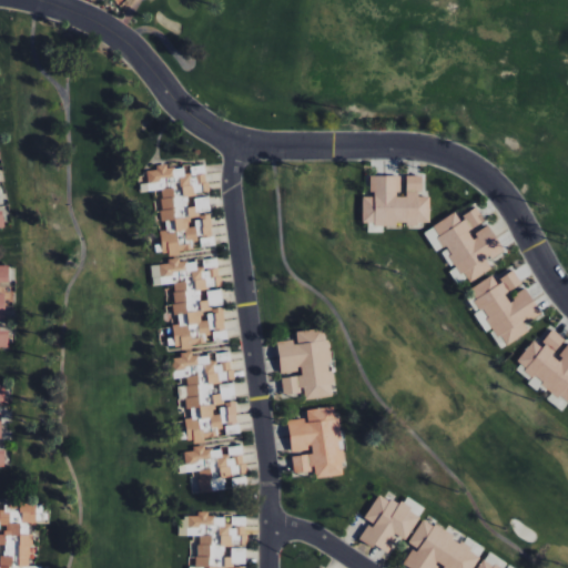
[(161,242),(169,259),(184,251),(194,250),(193,243),(200,240),(201,247),(214,245),(210,213),(211,212),(209,196),(199,198),(201,192),(209,191),(205,164),(202,165),(185,173),(182,165),(155,169),(153,170),(146,171),(148,182),(140,183),(141,193),(158,191),(161,211),(156,212),(161,242)]
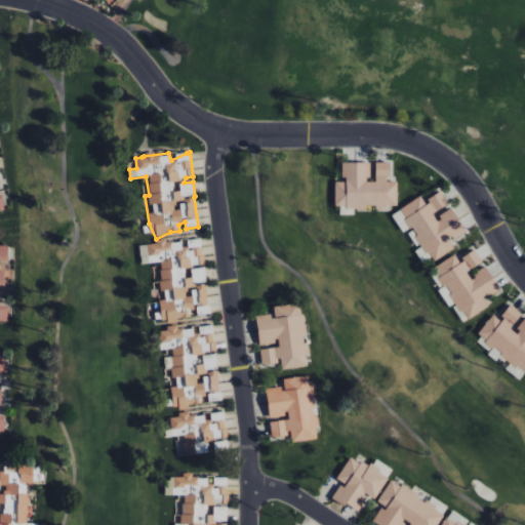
[(369,162),(342,163),(342,182),(334,183),(335,206),(342,206),(342,208),(397,207),(397,182),(390,182),(390,162),(375,163),(375,182),(369,183),(369,162)]
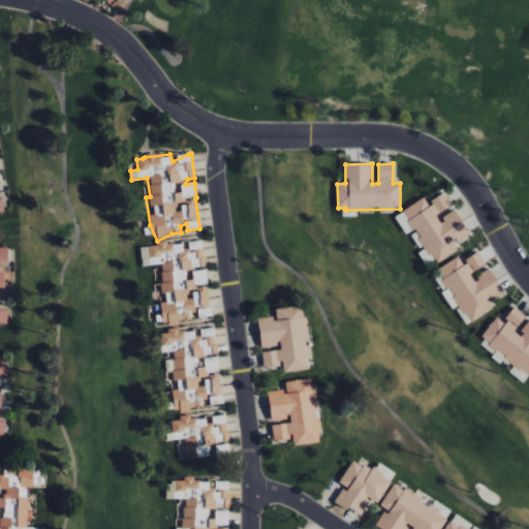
[(455,210),(442,218),(439,213),(452,206),(443,193),(428,204),(424,197),(402,211),(435,265),(458,251),(454,243),(469,234),(455,210)]
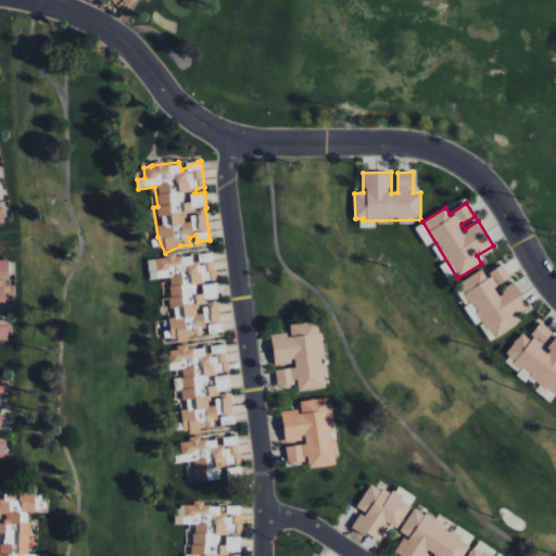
[(171,341),(209,336),(207,335),(222,332),(217,300),(218,300),(216,282),(216,281),(213,253),(196,255),(176,257),(176,253),(165,254),(165,257),(148,261),(150,280),(168,277),(172,298),(165,299),(171,341)]
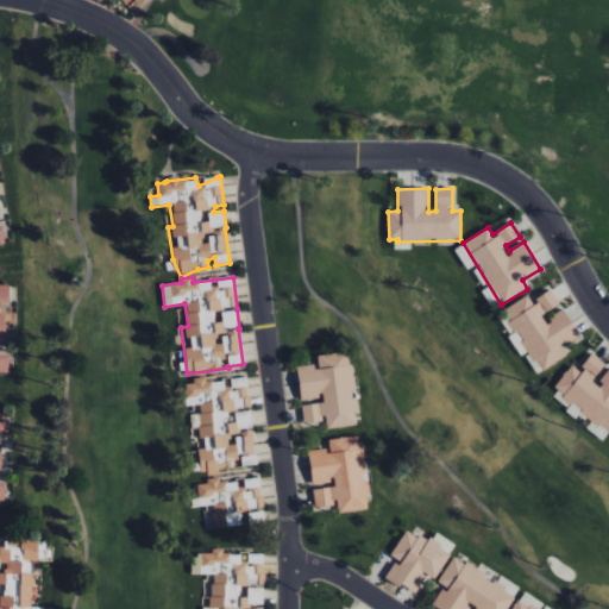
[(579,336),(562,307),(560,307),(550,290),(532,301),(528,295),(503,309),(540,371),(567,356),(562,346),(579,336)]
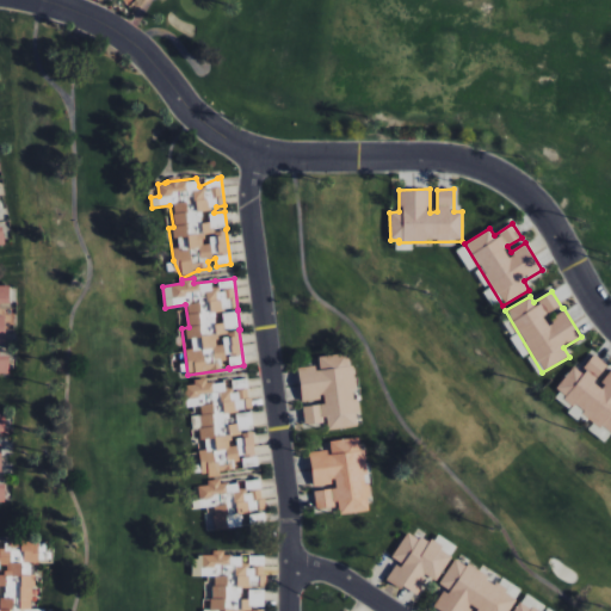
[(301,402),(322,400),(322,403),(303,406),(306,425),(326,423),(326,430),(358,426),(350,353),(316,357),(318,366),(297,368),(301,402)]
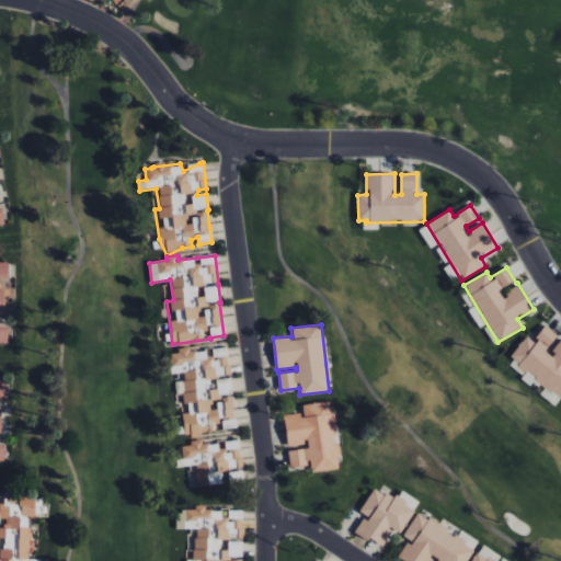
[(560,339),(545,327),(534,341),(526,335),(508,359),(560,399),(560,339)]
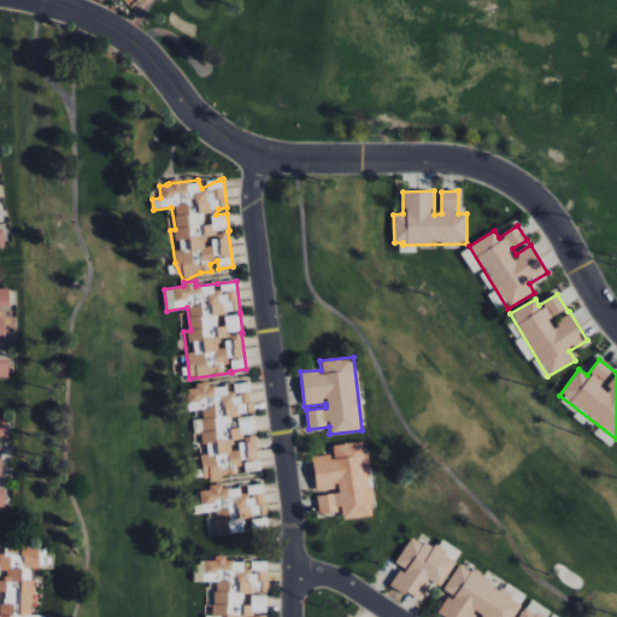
[(250,382),(186,388),(188,411),(201,410),(203,419),(193,421),(194,434),(204,433),(205,454),(201,454),(203,481),(222,480),(222,476),(242,475),(242,472),(259,471),(256,435),(253,415),(252,415),(250,382)]
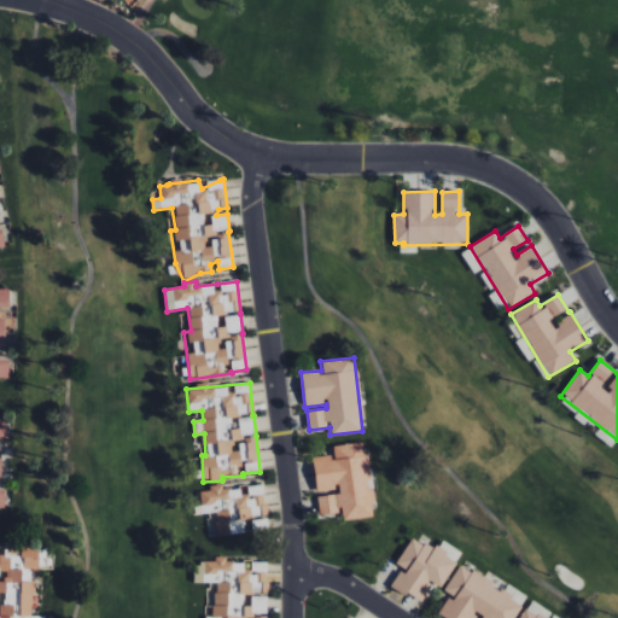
[(374,518),(367,442),(332,445),(333,455),(313,458),(316,493),(338,491),(338,494),(318,496),(320,516),(342,513),(342,520),(374,518)]
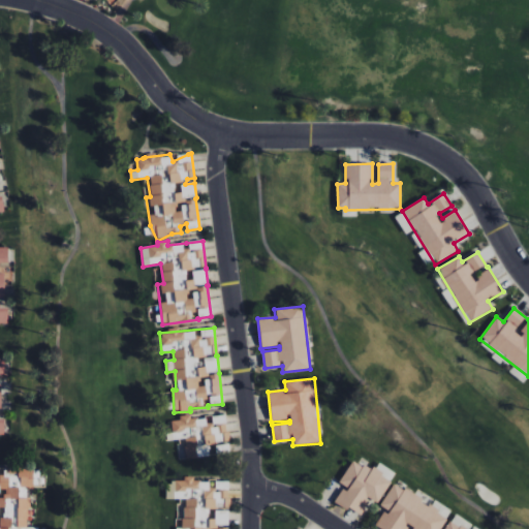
[(185,459),(229,454),(228,442),(229,442),(225,414),(179,421),(170,422),(173,433),(166,433),(167,441),(182,439),(185,459)]
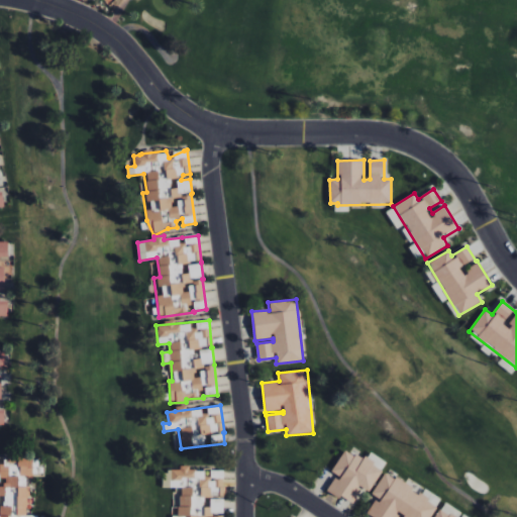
[(370,492),(382,469),(344,449),(331,474),(335,476),(327,491),(352,504),(360,488),(370,492)]
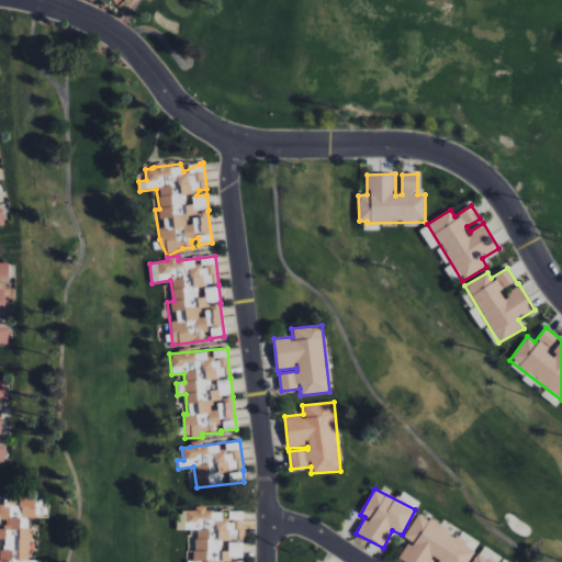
[(35,498),(0,498),(0,561),(41,561),(42,561),(30,561),(31,518),(34,518),(35,498)]
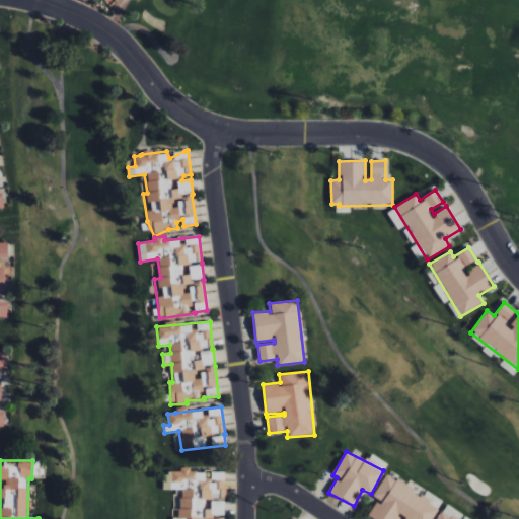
[(177,491),(177,518),(223,518),(224,517),(225,472),(209,472),(191,472),(191,467),(180,467),(180,472),(163,471),(162,491),(177,491)]
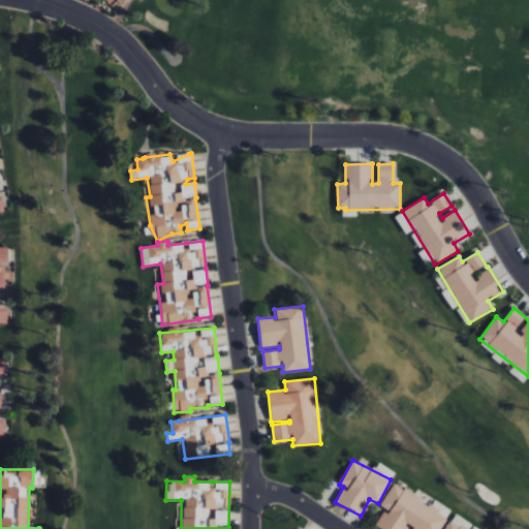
[(375,527),(379,528),(440,528),(447,518),(422,503),(424,499),(394,483),(380,506),(385,509),(375,527)]
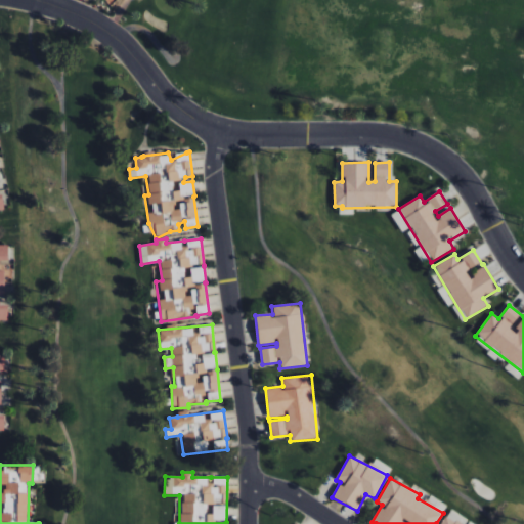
[(427,501),(442,513),(447,507),(432,495),(427,501)]
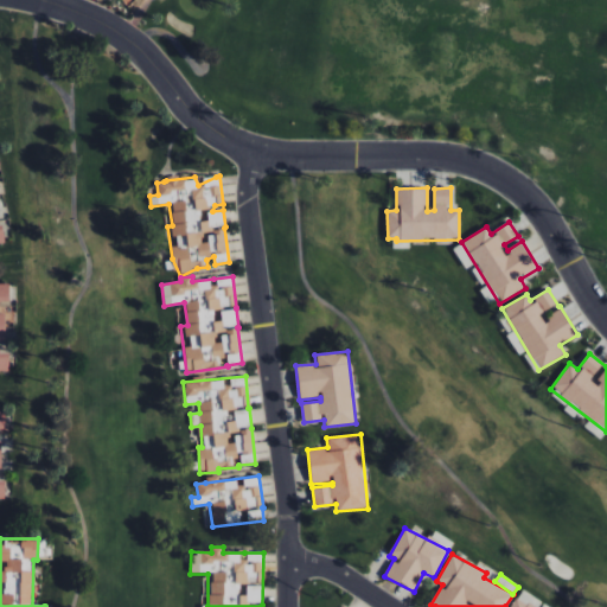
[(519,596),(534,606),(538,606),(542,602),(523,590),(519,596)]
